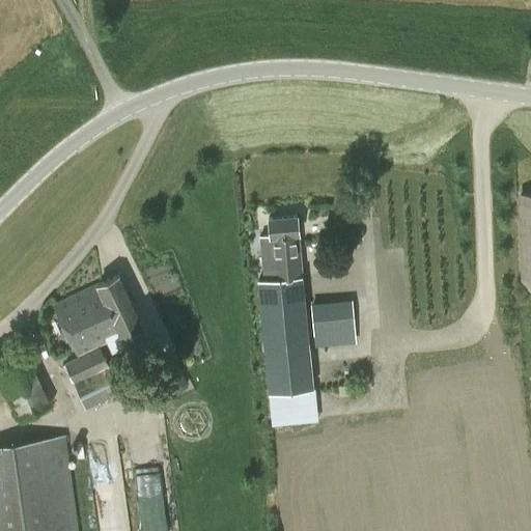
[(257,277),(263,345),(269,394),(271,424),(318,420),(315,389),(310,339),(308,339),(302,274),(301,274),(299,238),(296,216),(269,218),(274,276),(257,277)]
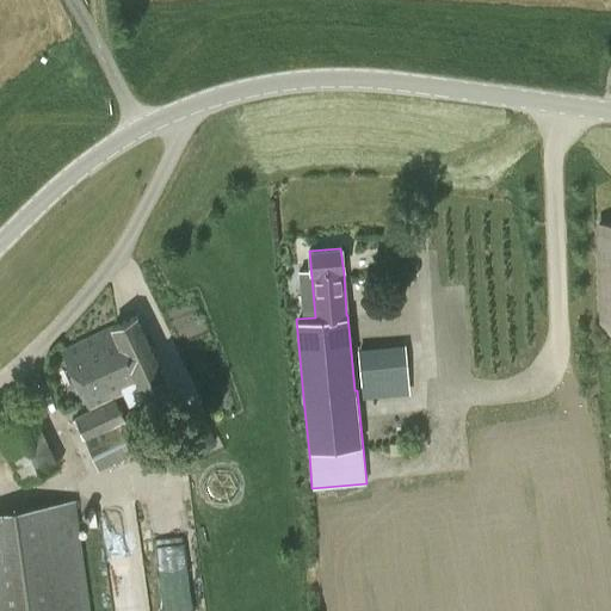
[(146,397),(170,387),(136,316),(112,327),(97,334),(124,393),(129,403),(144,396),(146,397)]
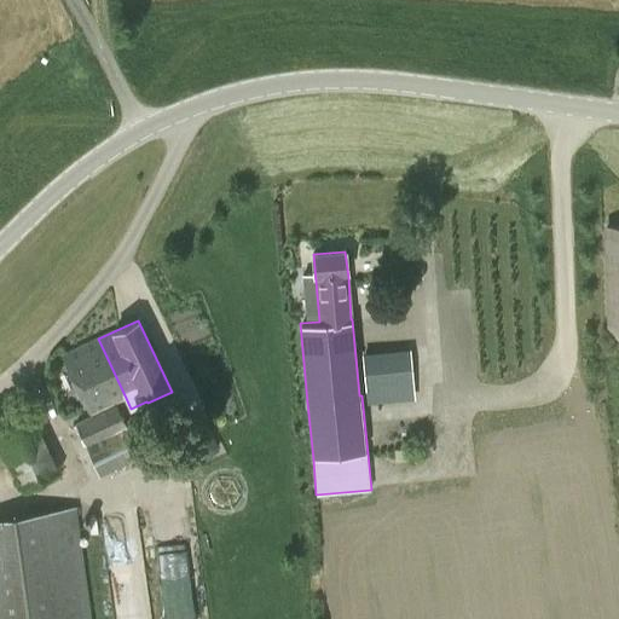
[(98,339),(63,354),(91,414),(126,398),(98,339)]
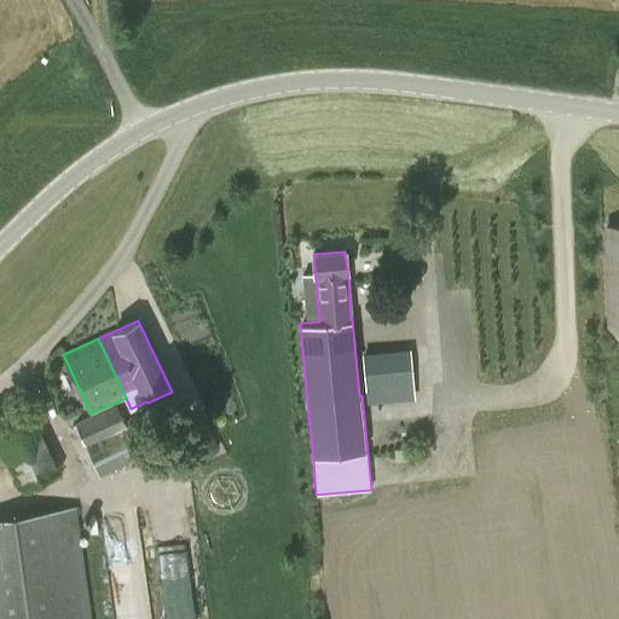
[(363,374),(366,374),(370,404),(414,399),(410,350),(363,353),(363,374)]
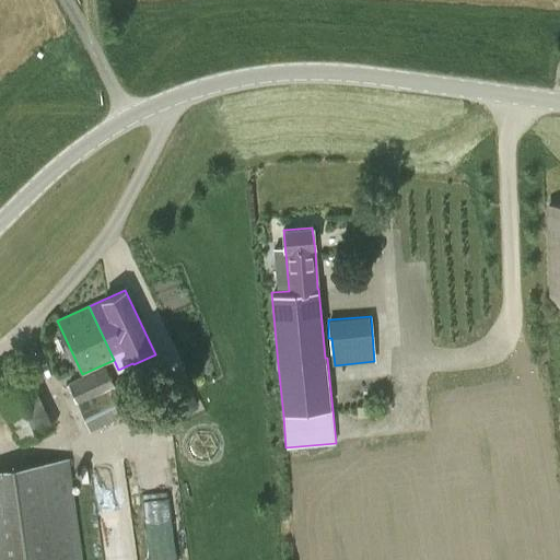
[(114,382),(106,364),(68,382),(90,431),(140,408),(127,376),(114,382)]
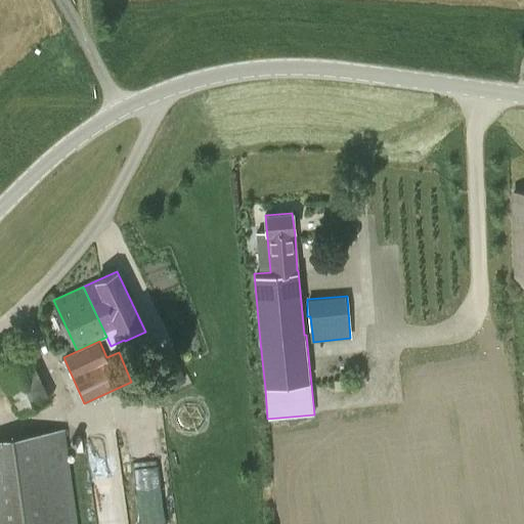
[(40,376),(29,352),(0,365),(0,372),(18,412),(49,397),(39,376),(40,376)]
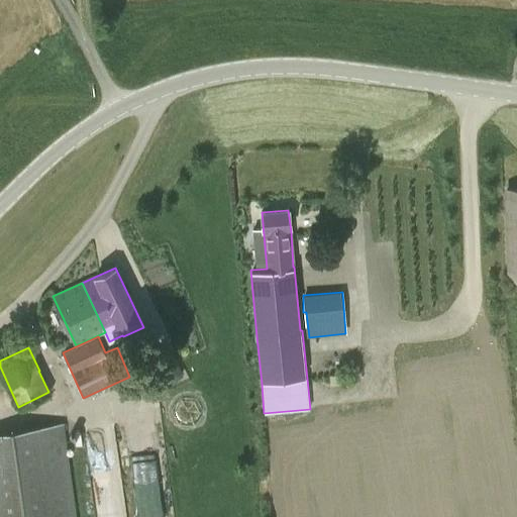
[(180,351),(150,365),(161,388),(190,375),(180,351)]
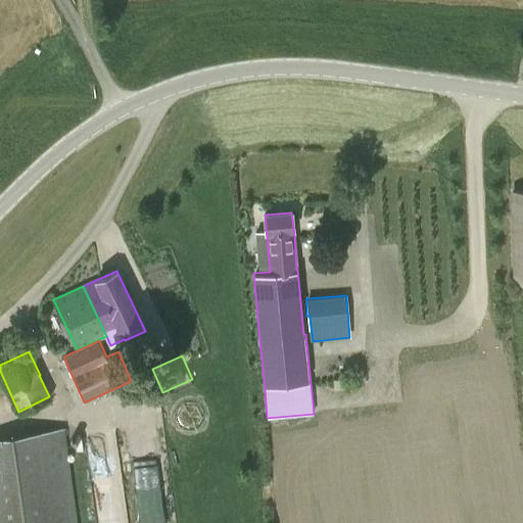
[(0,522),(77,522),(64,428),(0,436),(0,522)]
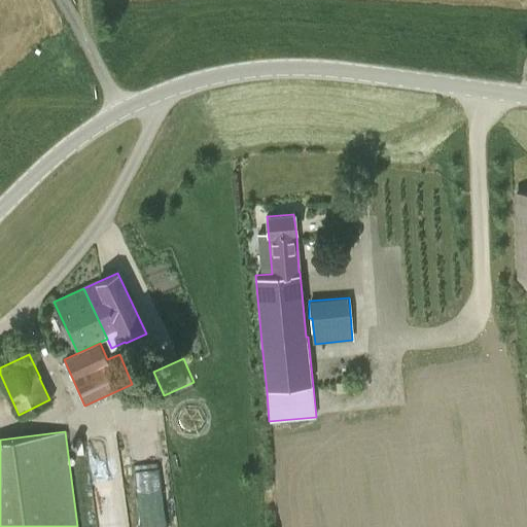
[(94,455),(101,526),(127,526),(119,453),(94,455)]
